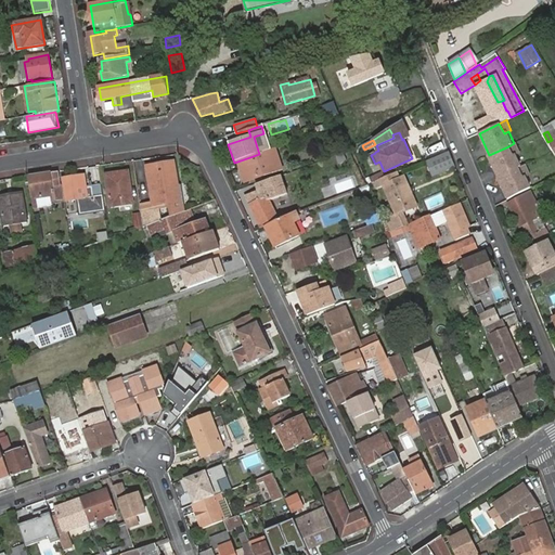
[(520,153),(515,143),(514,143),(508,146),(513,156),(518,154),(520,153)]
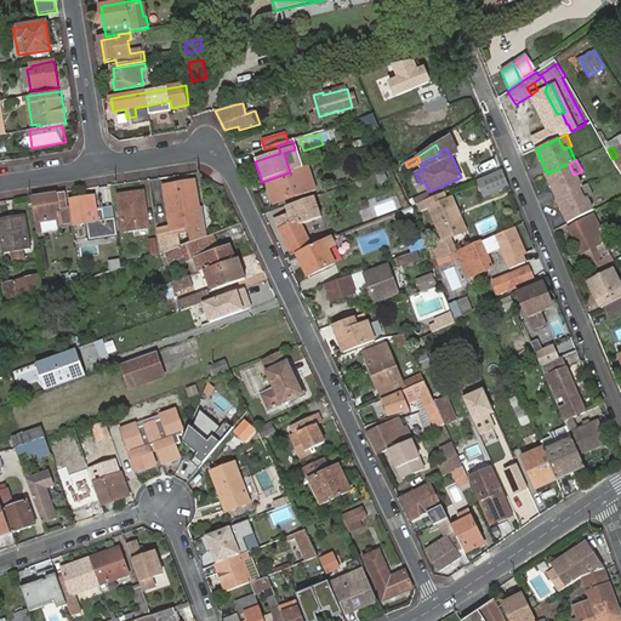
[(547,174),(558,199),(580,188),(586,186),(580,172),(574,175),(569,164),(547,174)]
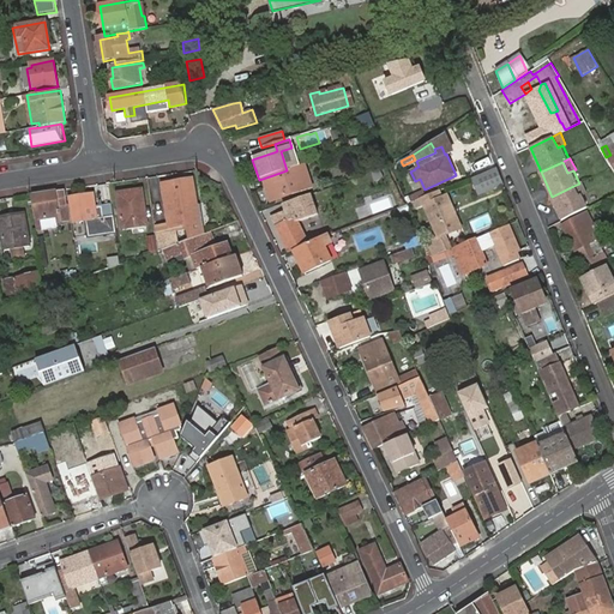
[(312,190),(304,164),(287,170),(263,179),(270,203),(312,190)]
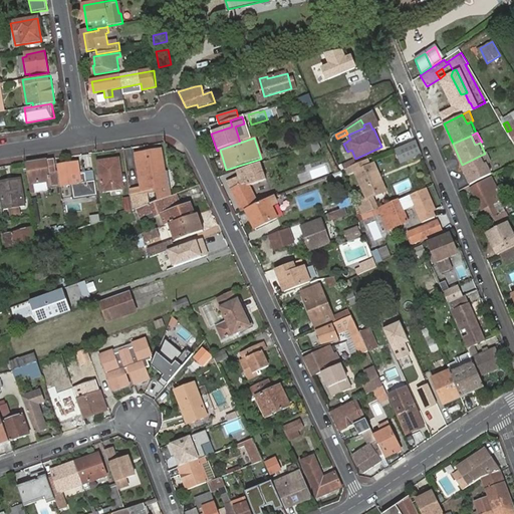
[(402,165),(422,156),(417,142),(396,151),(402,165)]
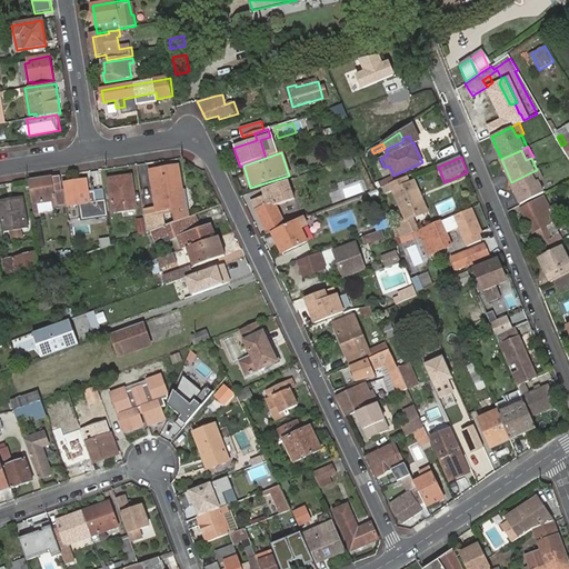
[(166,172),(172,213),(173,213),(172,205),(183,202),(177,167),(165,169),(166,172)]
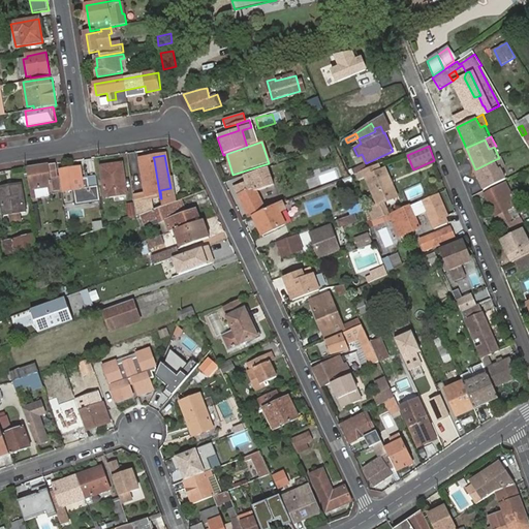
[(502,168),(504,167),(500,157),(499,158),(494,160),(498,169),(502,168)]
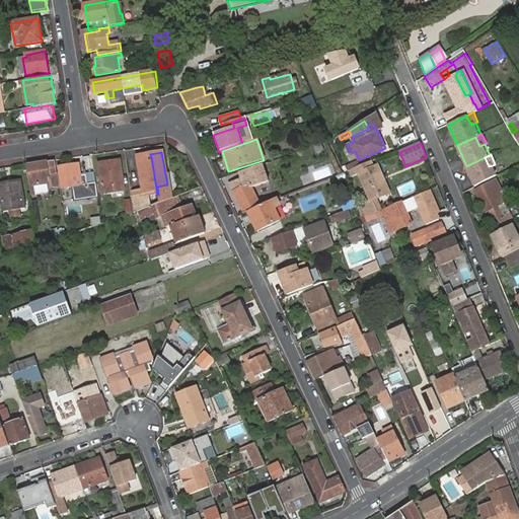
[(144,197),(157,195),(151,157),(138,159),(144,197)]
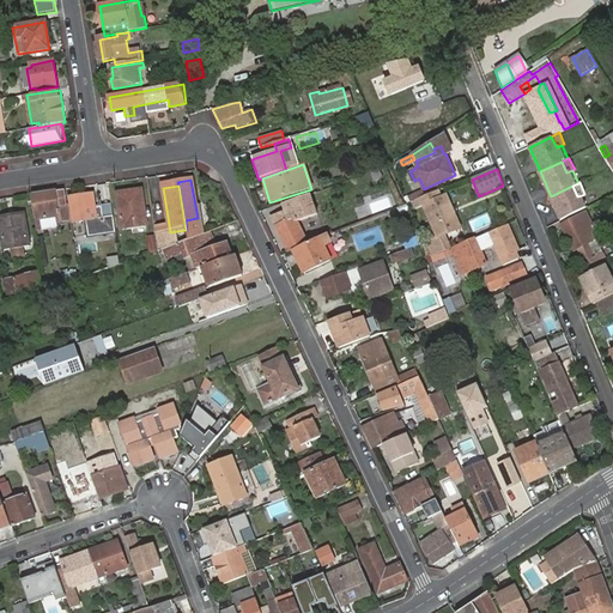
[(550,196),(562,220),(588,207),(582,195),(577,196),(572,186),(551,196),(550,196)]
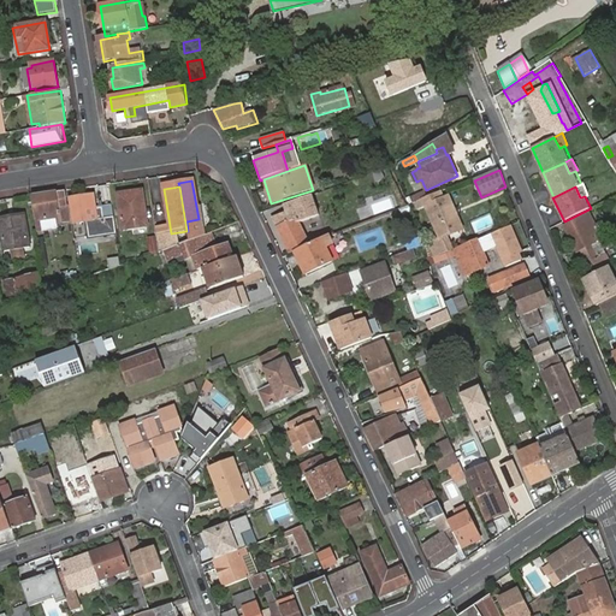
[(65,190),(31,196),(36,226),(41,225),(40,220),(57,218),(57,225),(72,223),(70,206),(67,206),(65,190)]
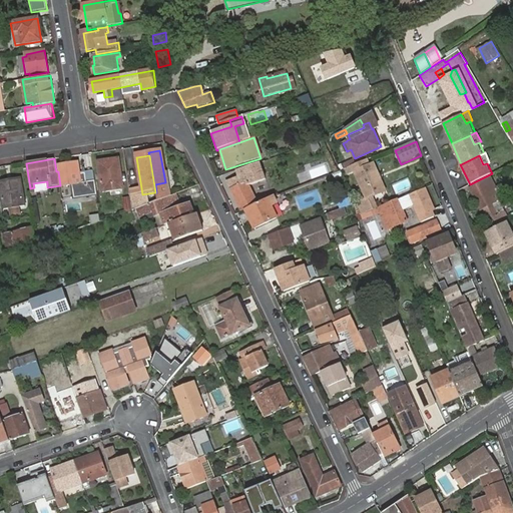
[(119,159),(97,162),(101,192),(123,189),(119,159)]
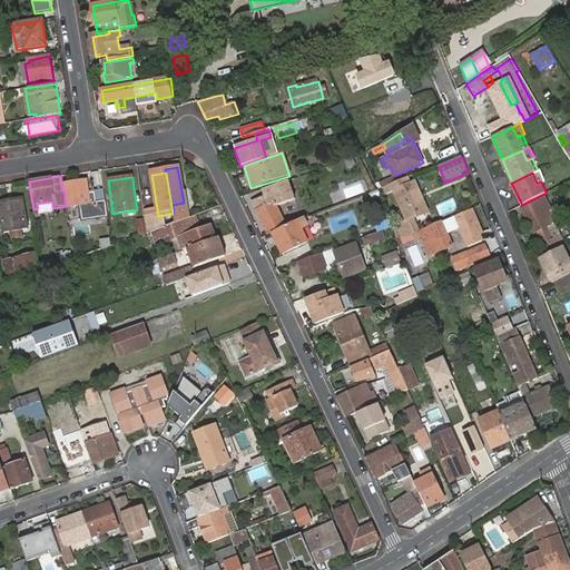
[(382,184),(383,188),(393,185),(395,184),(393,178),(382,184)]
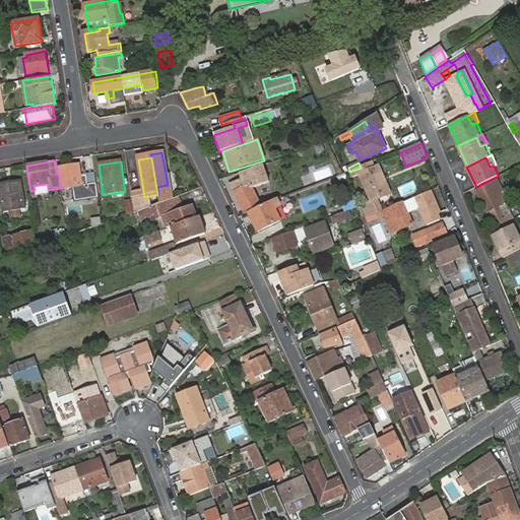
[(367,204),(369,217),(374,216),(382,212),(378,200),(391,195),(380,168),(376,170),(372,163),(361,168),(359,169),(373,201),(367,204)]
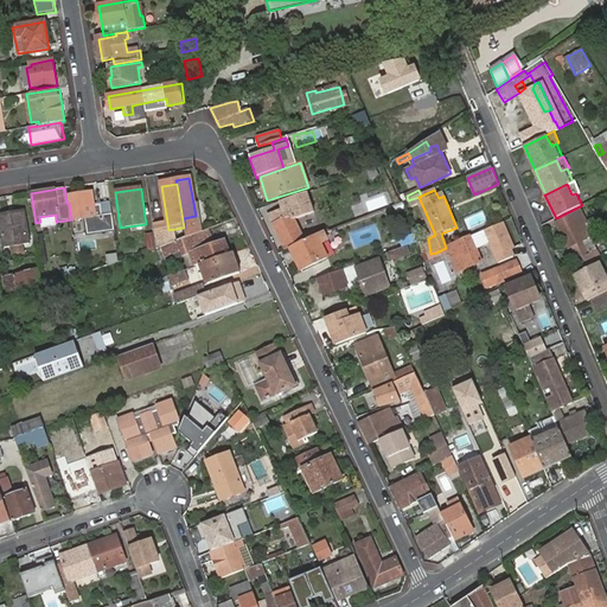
[(68,197),(69,203),(71,219),(71,222),(80,219),(81,229),(97,227),(94,206),(98,205),(98,199),(94,199),(93,193),(68,197)]
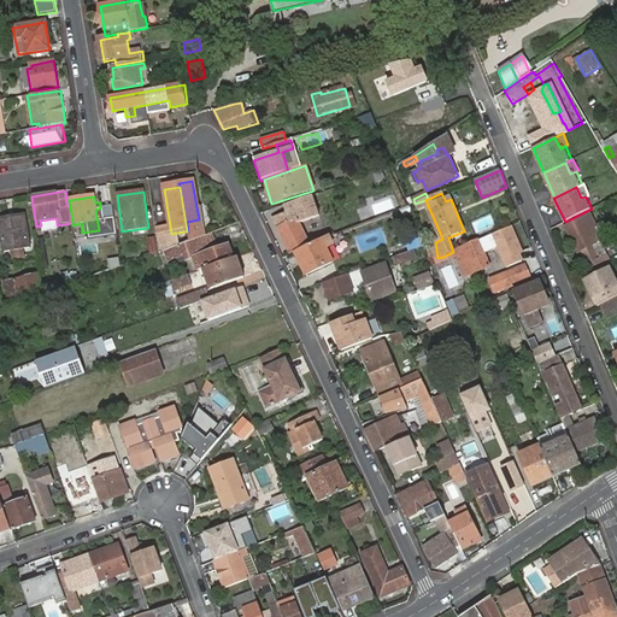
[(274,218),(291,254),(294,253),(310,246),(298,219),(317,211),(311,197),(282,206),(285,213),(274,218)]
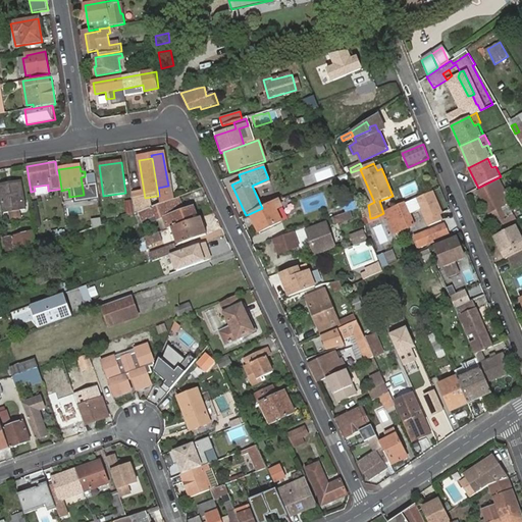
[(0,184),(5,212),(30,208),(25,179),(0,184)]
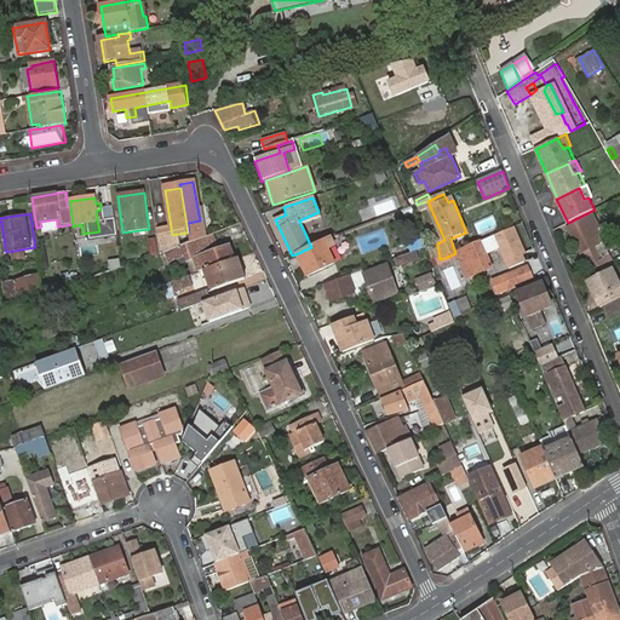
[(612,268),(614,267),(602,240),(590,217),(573,224),(597,275),(612,268)]
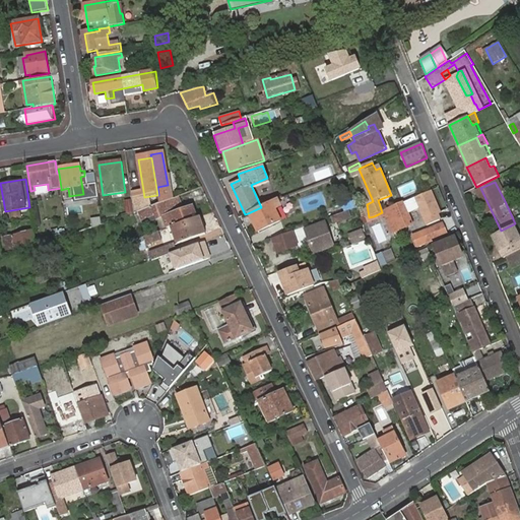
[(476,190),(497,233),(501,231),(480,188),(476,190)]
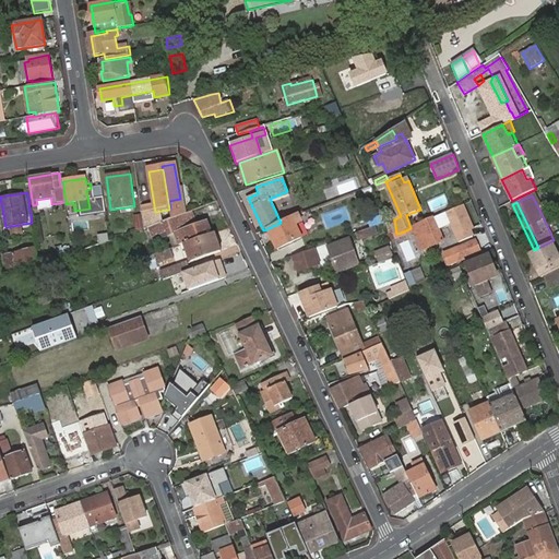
[(142,218),(144,232),(150,228),(156,226),(162,224),(157,213),(142,218)]
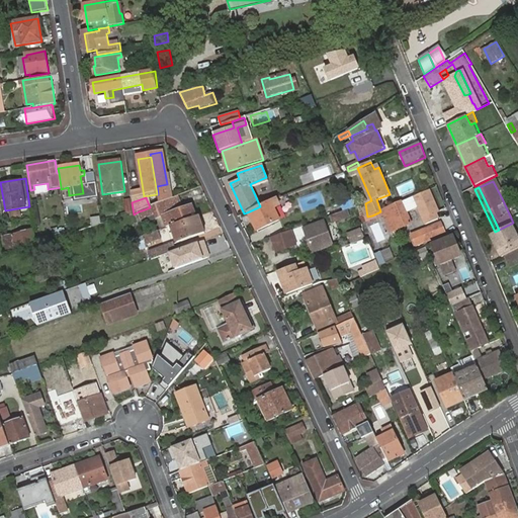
[(176,197),(150,207),(145,209),(147,214),(153,211),(154,214),(179,205),(176,197)]
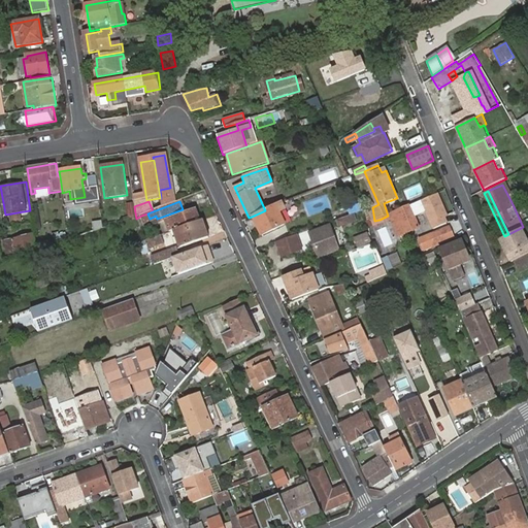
[(103,228),(99,204),(90,205),(94,231),(103,228)]
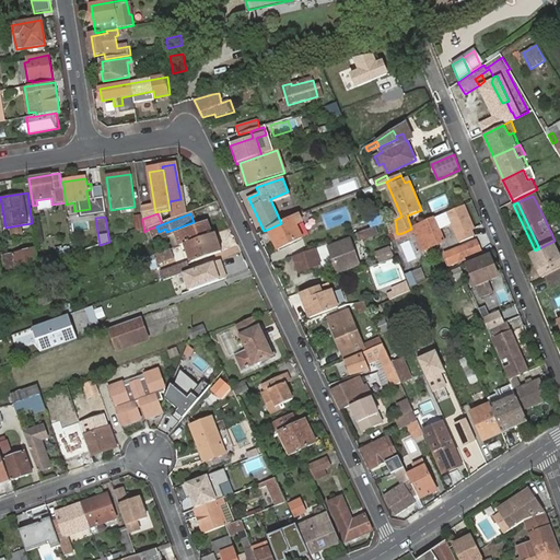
[(300,242),(289,219),(281,223),(267,230),(277,252),(300,242)]
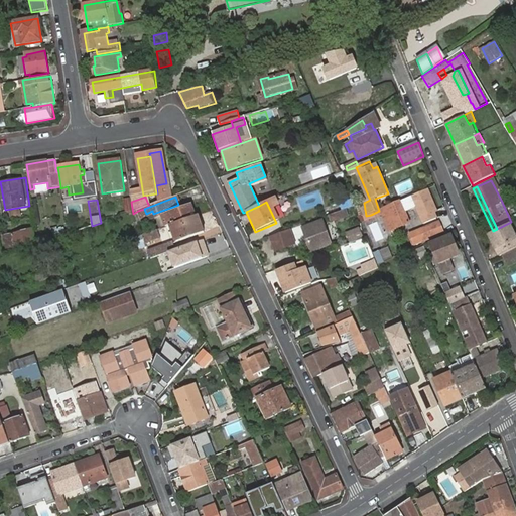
[(409,223),(400,202),(381,210),(390,232),(409,223)]
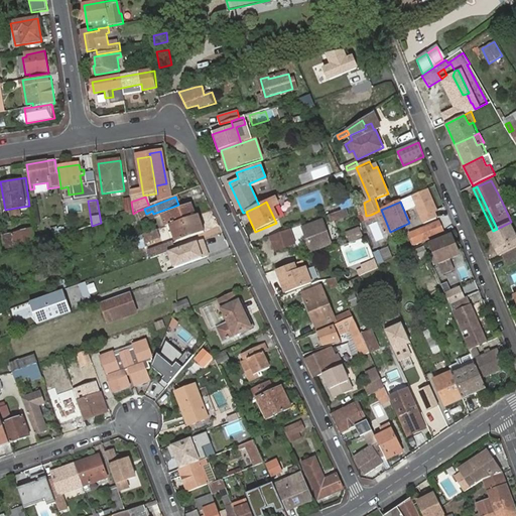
[(169,225),(195,217),(190,206),(170,214),(169,212),(161,215),(165,227),(169,225)]
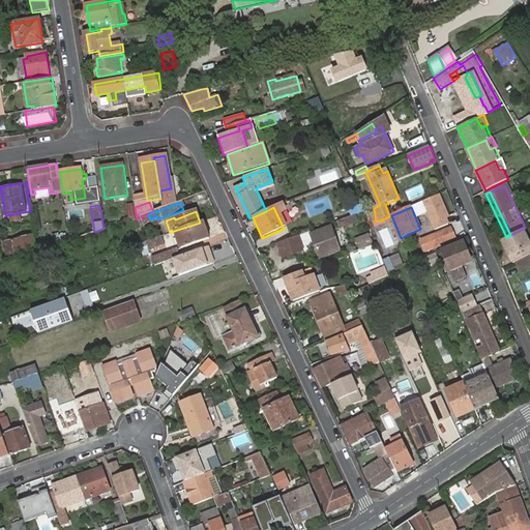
[(359,222),(363,234),(366,243),(367,248),(375,245),(372,232),(365,211),(357,214),(359,222)]
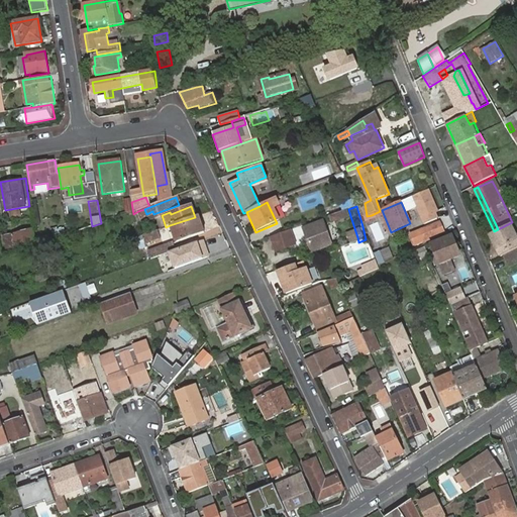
[(348,209),(330,216),(331,222),(350,216),(348,209)]
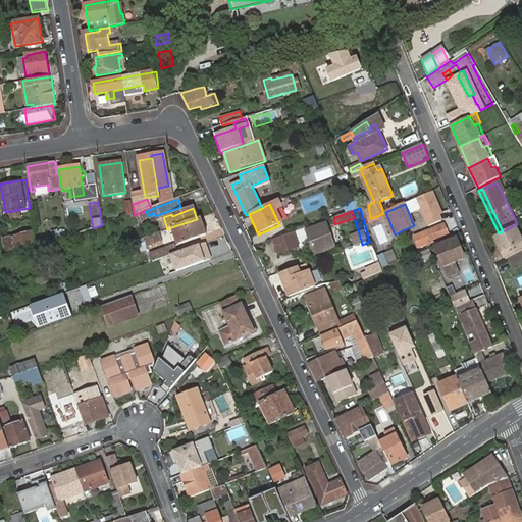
[(207,236),(201,217),(197,219),(171,227),(178,246),(207,236)]
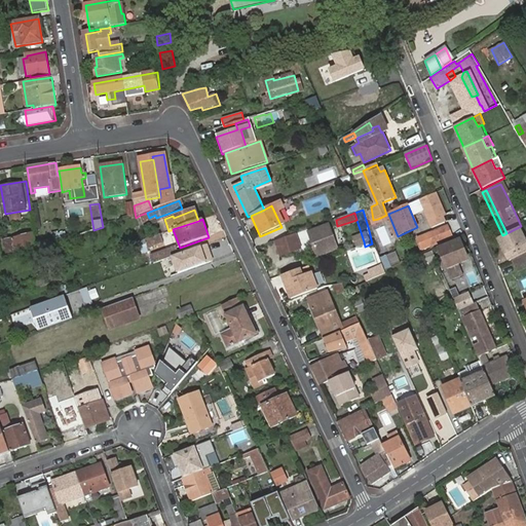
[(309,234),(317,257),(337,250),(329,227),(309,234)]
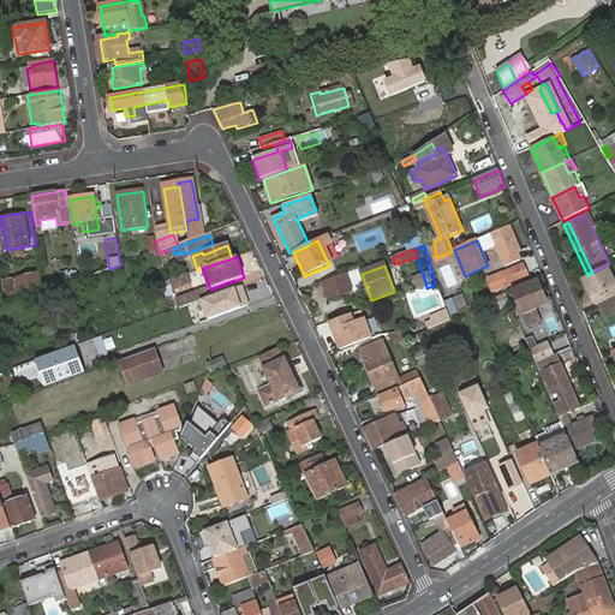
[(507,273),(512,284),(529,276),(524,266),(507,273)]
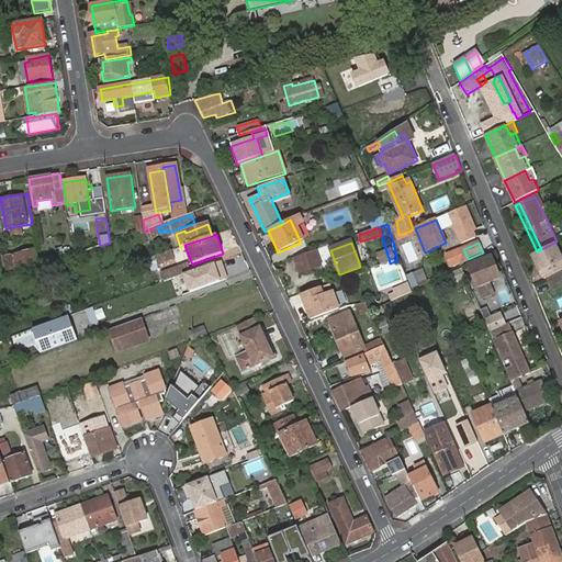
[(531,254),(544,279),(549,277),(561,270),(561,258),(554,243),(541,249),(537,251),(531,254)]
